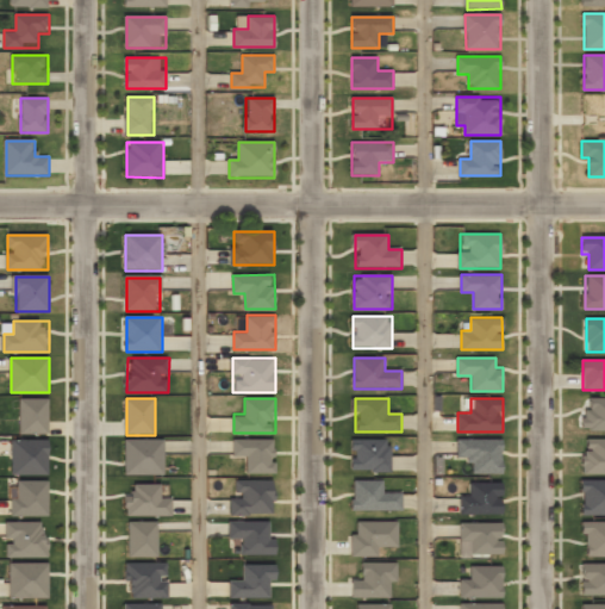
[(584,430),(604,430),(604,398),(591,398),(591,410),(584,410),(584,430)]
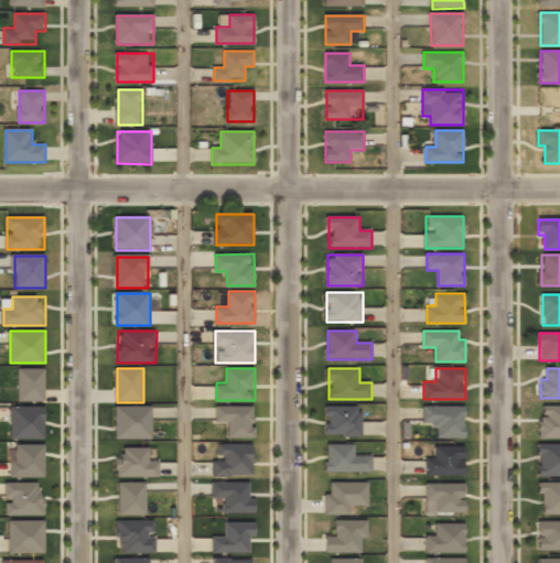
[(19,402),(45,402),(45,369),(19,369),(19,402)]
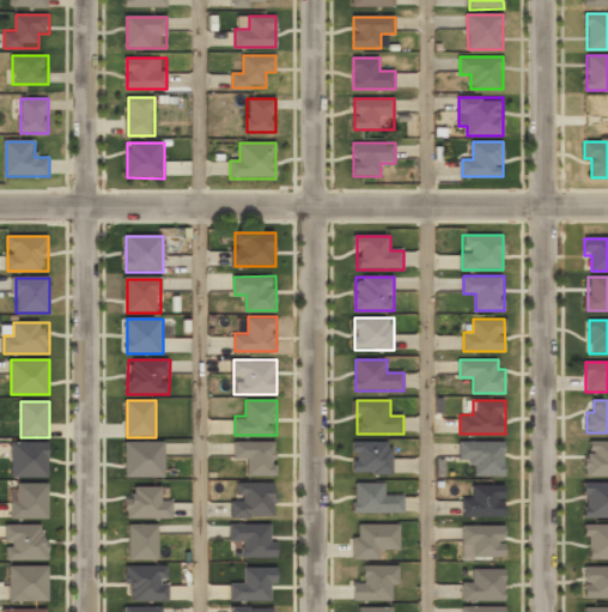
[(248,460),(248,474),(277,474),(277,441),(236,441),(236,460),(248,460)]
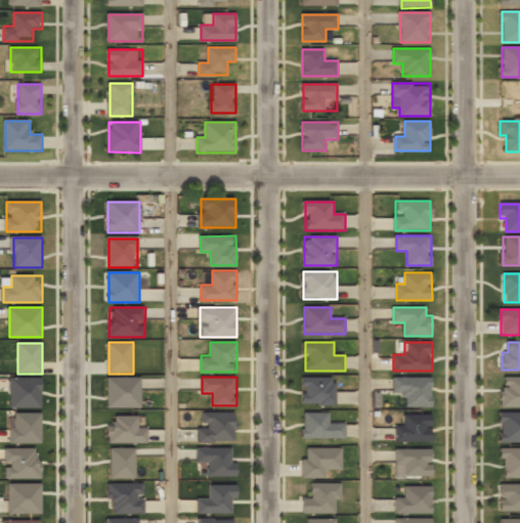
[(432,405),(432,377),(393,377),(393,395),(406,395),(406,405),(432,405)]
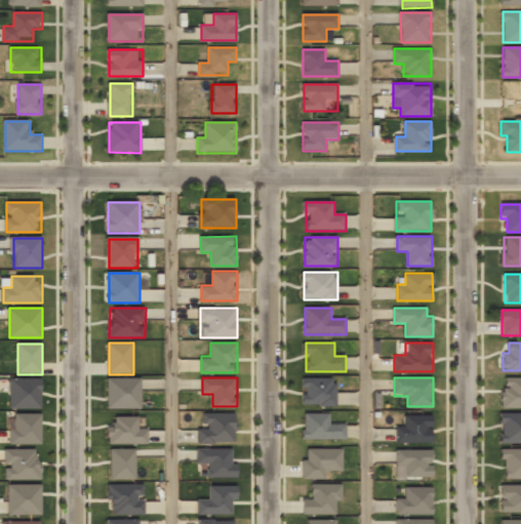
[(504,407),(520,407),(520,377),(504,377),(504,407)]
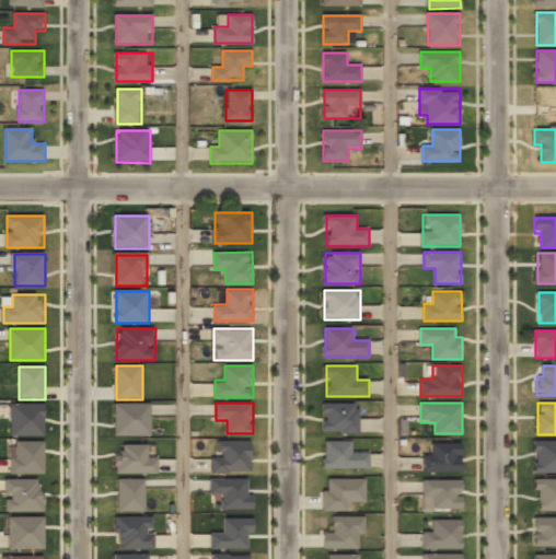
[(45,437),(45,405),(12,405),(12,437),(45,437)]
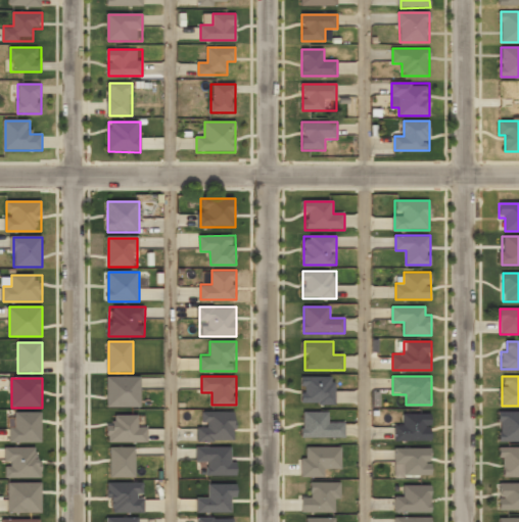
[(142,378),(108,378),(108,408),(142,408),(142,378)]
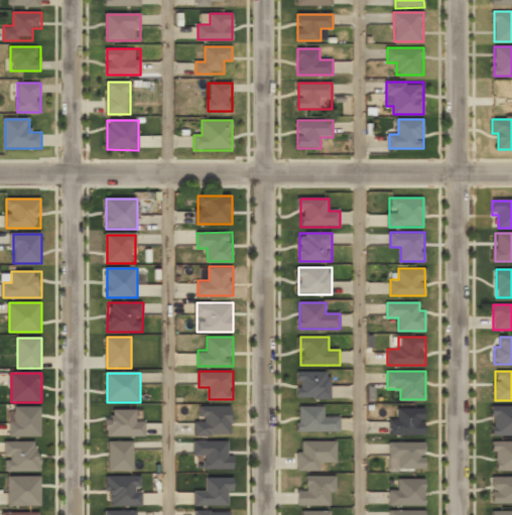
[(332,399),(332,373),(298,373),(298,399),(332,399)]
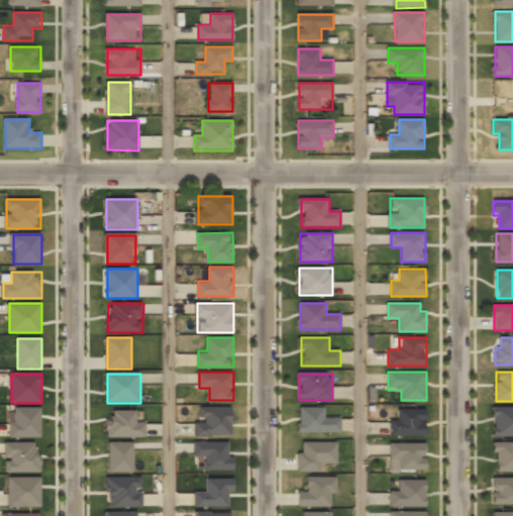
[(232,406),(197,406),(197,435),(232,435),(232,406)]
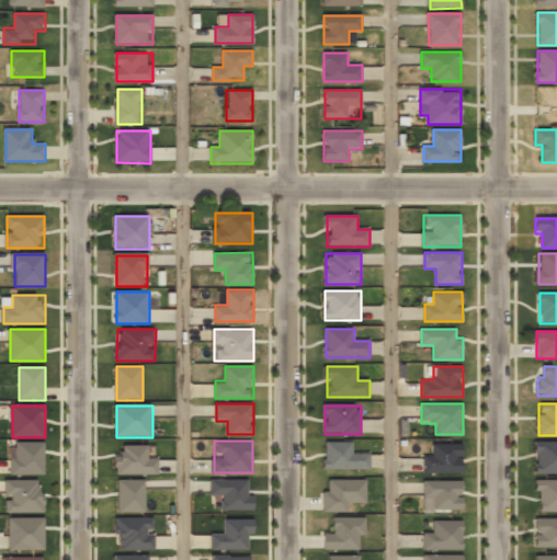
[(536,473),(556,473),(556,442),(536,442),(536,473)]
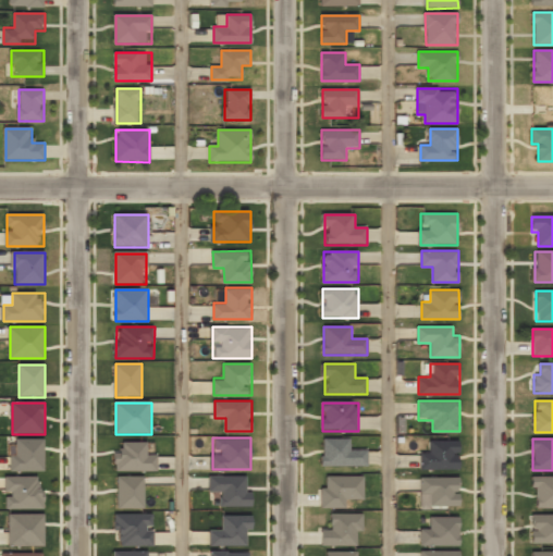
[(14,440),(14,471),(45,471),(45,440),(14,440)]
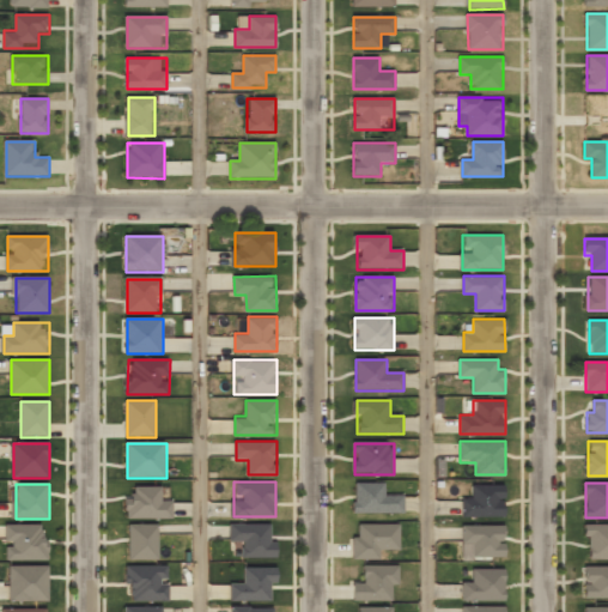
[(356,514),(403,514),(403,496),(385,496),(385,484),(356,484),(356,514)]
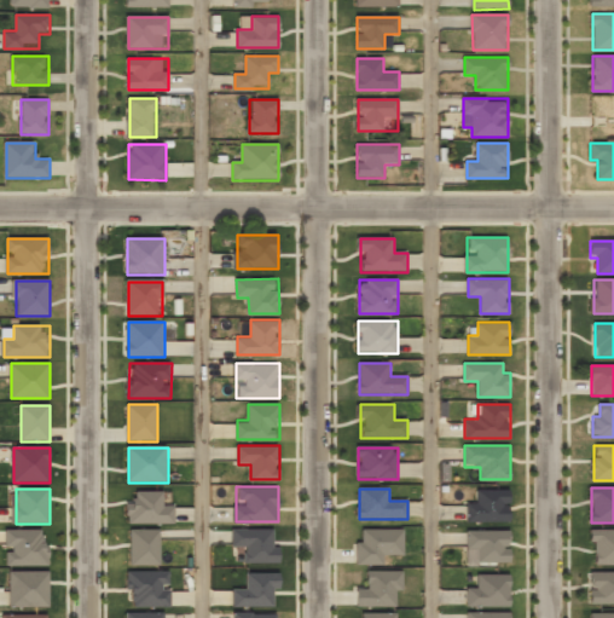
[(510,521),(510,490),(479,489),(479,502),(469,502),(468,521),(510,521)]
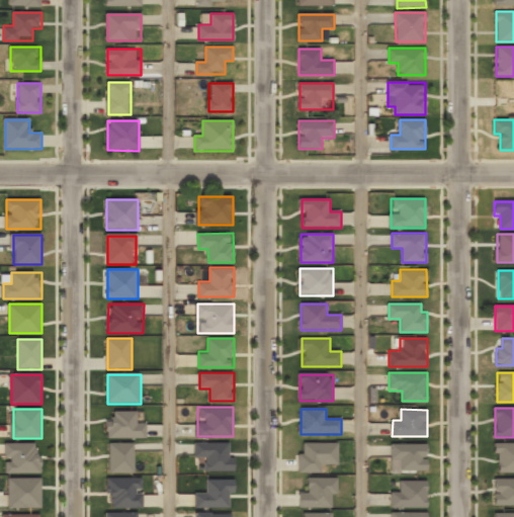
[(137,412),(114,412),(114,421),(108,421),(108,438),(147,438),(147,424),(137,424),(137,412)]
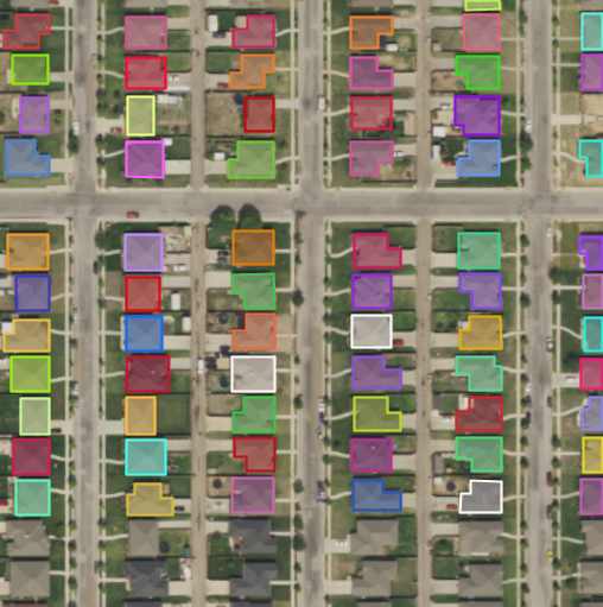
[(229,538),(241,538),(241,552),(273,552),(273,519),(229,519),(229,538)]
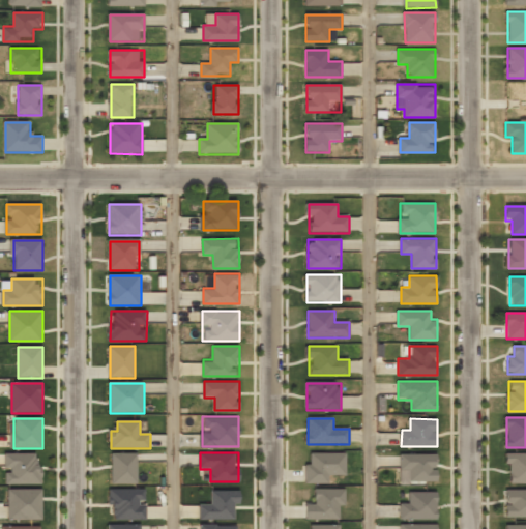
[(42,453),(6,453),(6,485),(42,485),(42,453)]
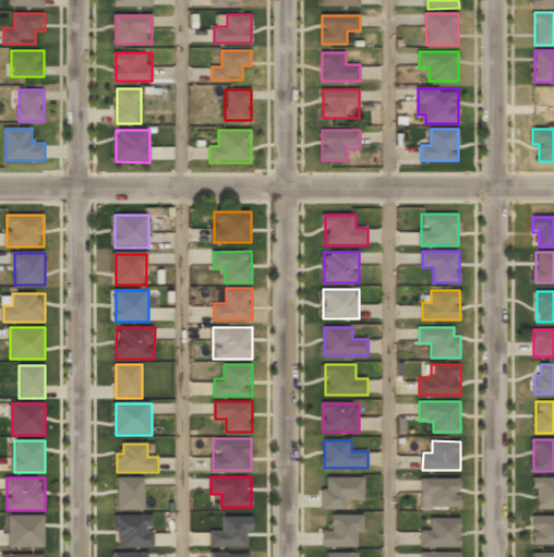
[(146,477),(119,477),(119,510),(146,510),(146,477)]
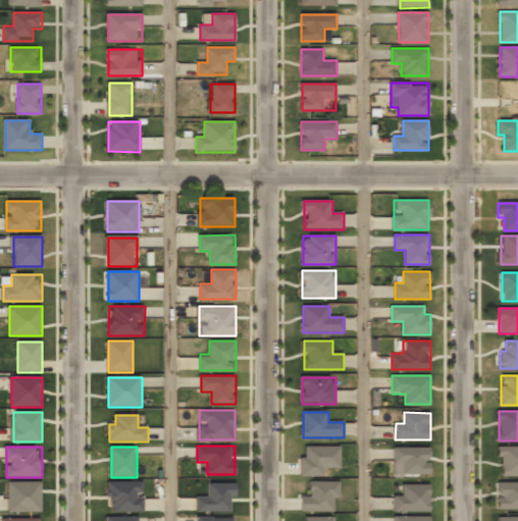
[(341,468),(341,447),(302,447),(302,477),(324,477),(324,468),(341,468)]
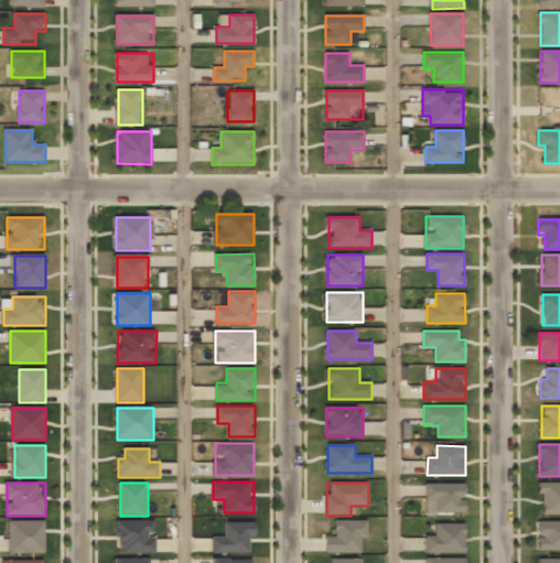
[(465,511),(465,483),(427,483),(427,501),(438,501),(438,511),(465,511)]
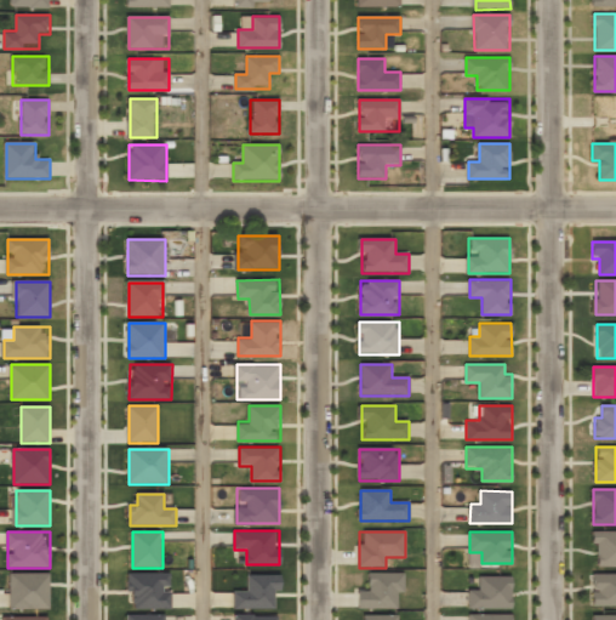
[(615,532),(594,532),(594,566),(615,566),(615,532)]
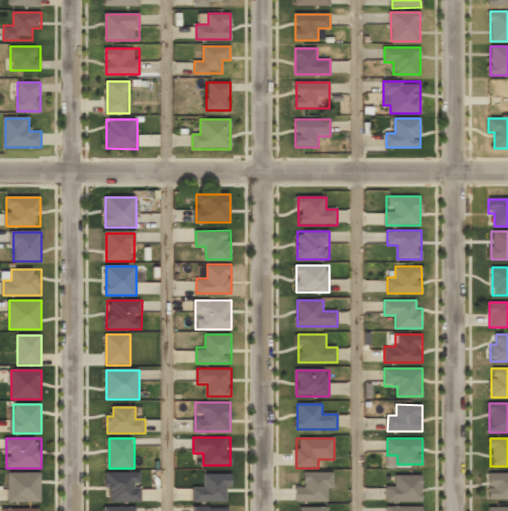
[(9,473),(9,502),(41,502),(41,473),(9,473)]
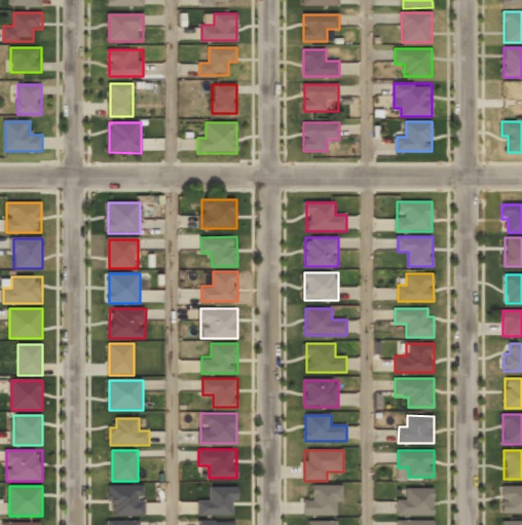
[(112,516),(146,516),(146,486),(112,486),(112,516)]
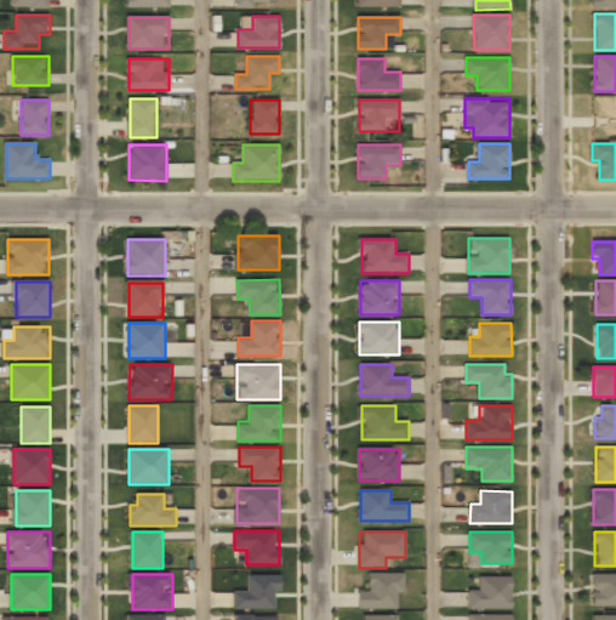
[(405,593),(405,574),(369,574),(369,591),(359,591),(359,609),(397,609),(397,593),(405,593)]
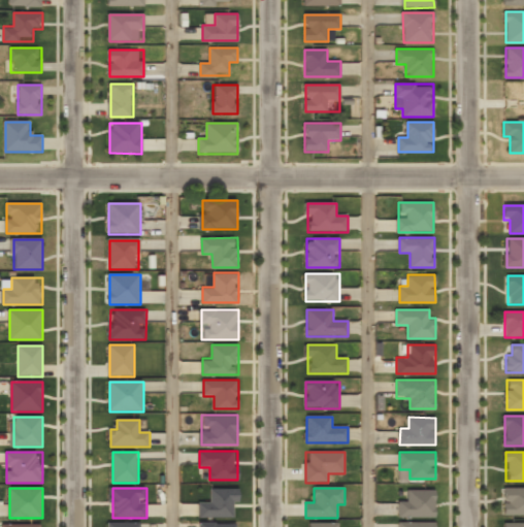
[(523,488),(504,488),(504,515),(523,515),(523,488)]
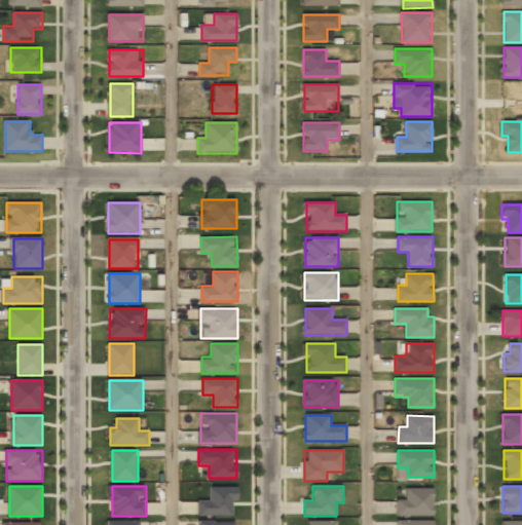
[(199,514),(237,514),(237,487),(211,487),(211,500),(199,500),(199,514)]
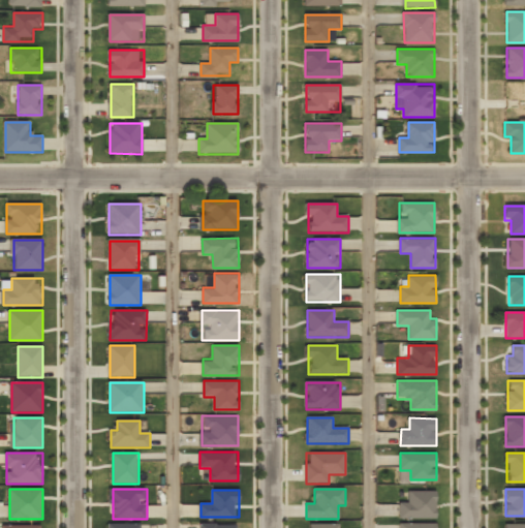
[(436,491),(409,491),(409,502),(400,502),(400,518),(436,518),(436,491)]
